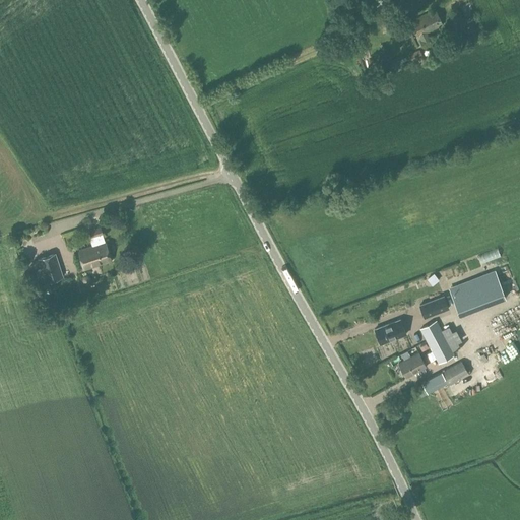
[(424,46),(432,42),(428,33),(443,24),(436,10),(411,21),(424,46)]
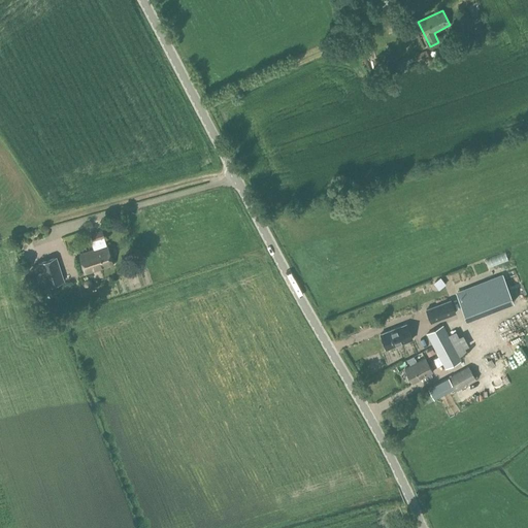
[(417,55),(421,62),(431,57),(427,50),(417,55)]
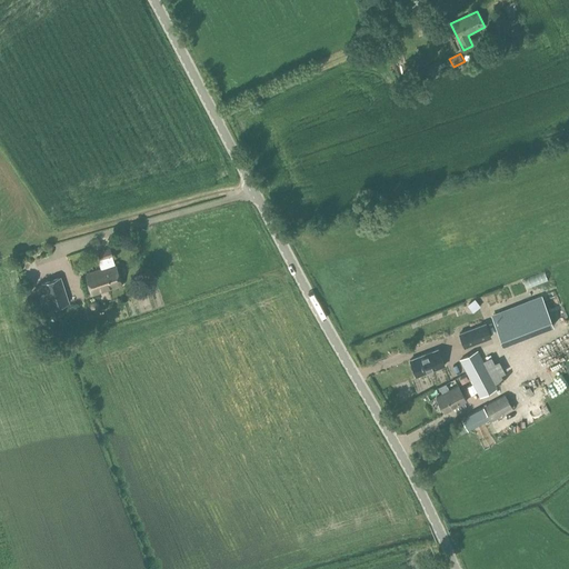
[(115,265),(112,257),(112,256),(110,249),(97,253),(100,260),(98,260),(101,269),(86,275),(92,296),(122,286),(116,265),(115,265)]
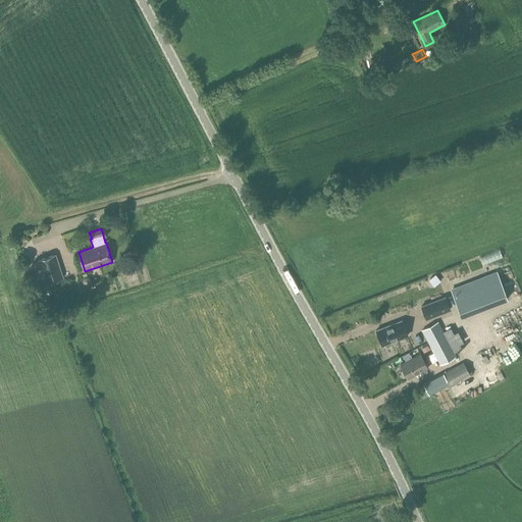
[(14,244),(22,242),(20,232),(12,235),(14,244)]
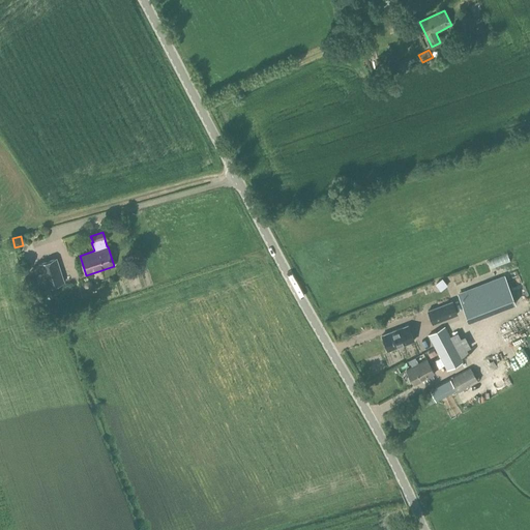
[(47,289),(64,283),(57,259),(32,267),(39,289),(47,287),(47,289)]
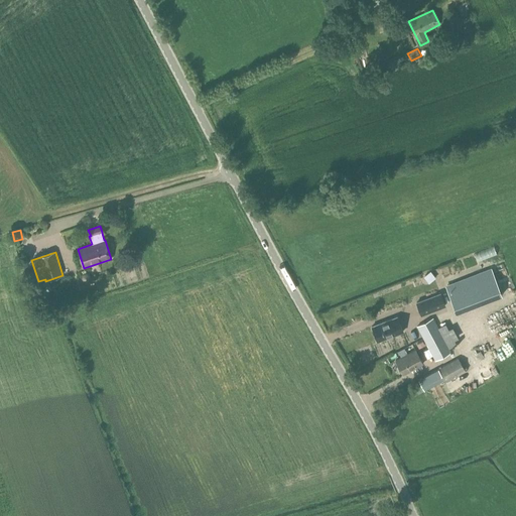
[(426,272),(416,278),(422,287),(431,280),(426,272)]
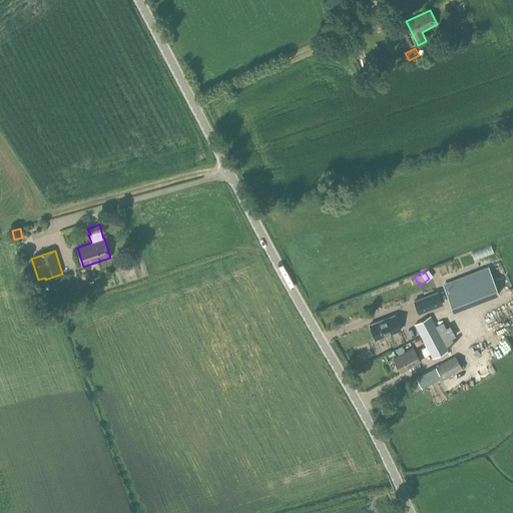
[(454,312),(499,295),(490,272),(445,290),(454,312)]
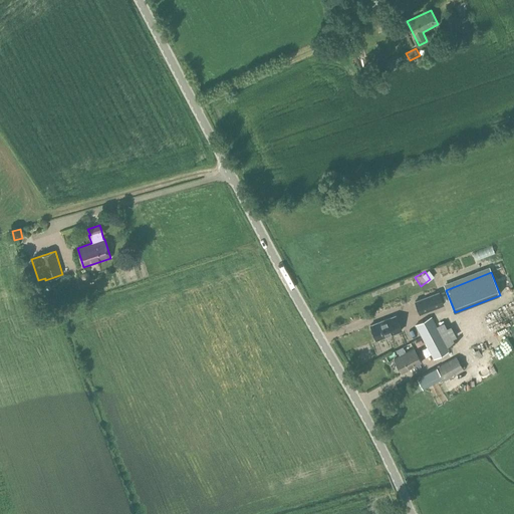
[(81,291),(91,291),(91,281),(81,281),(81,291)]
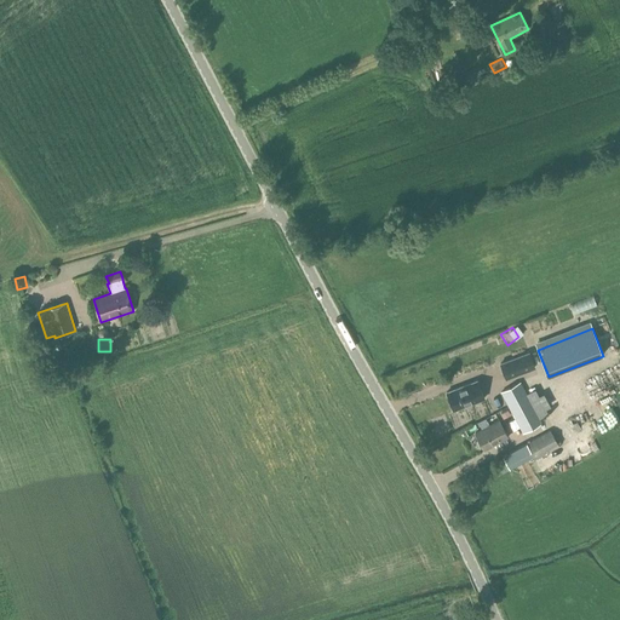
[(505,379),(517,374),(533,368),(528,354),(500,365),(505,379)]
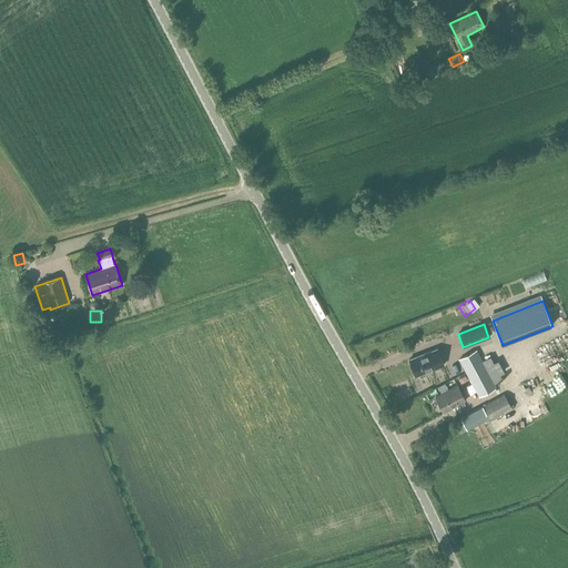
[(416,376),(444,366),(437,350),(409,359),(416,376)]
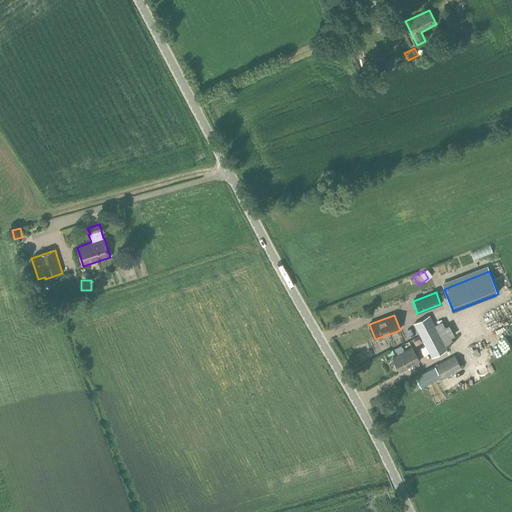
[(432,358),(449,350),(430,315),(414,324),(432,358)]
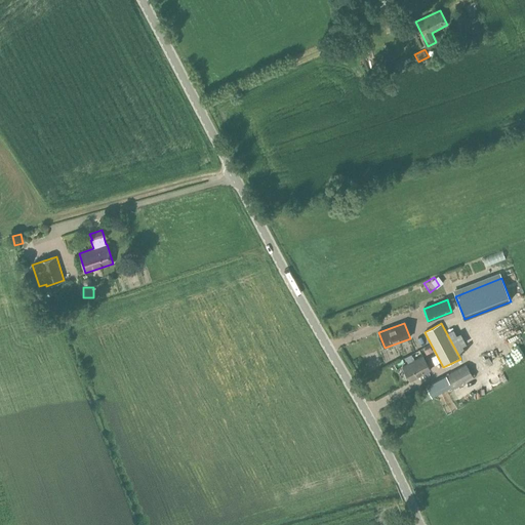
[(502,327),(496,330),(499,336),(506,333),(502,327)]
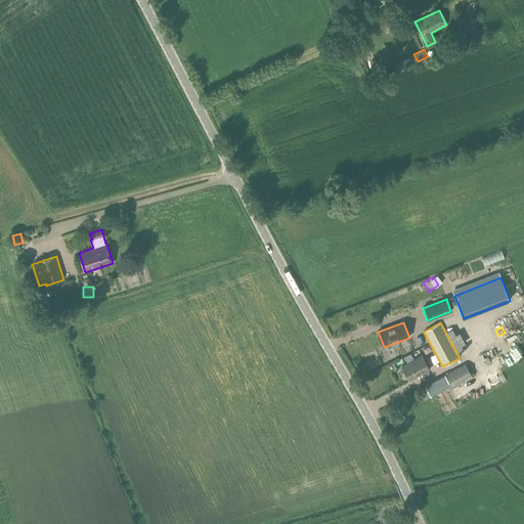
[(409,381),(430,369),(423,355),(401,366),(409,381)]
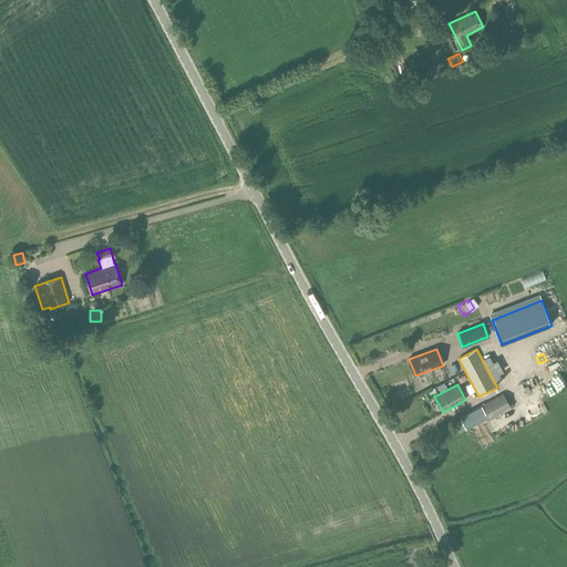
[(490,420),(512,409),(504,394),(460,418),(466,430),(487,419),(490,420)]
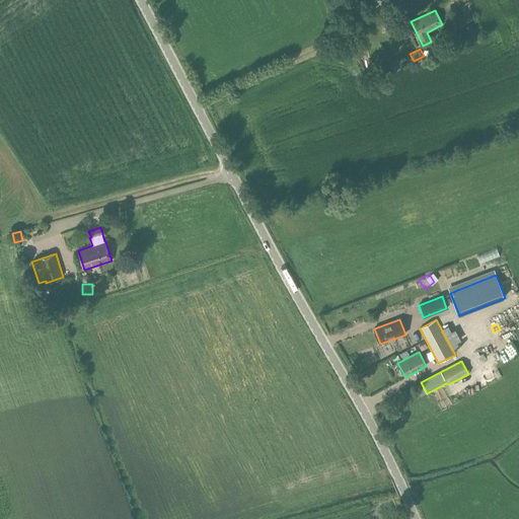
[(471,387),(457,393),(460,399),(473,393),(471,387)]
